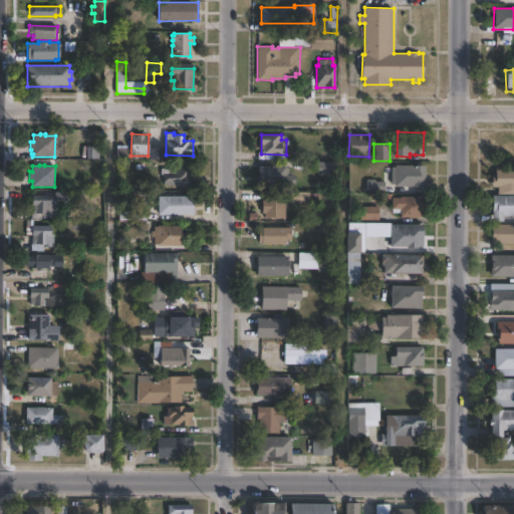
[(426,165),(426,187),(395,186),(395,181),(392,181),(392,167),(396,168),(396,165),(426,165)]
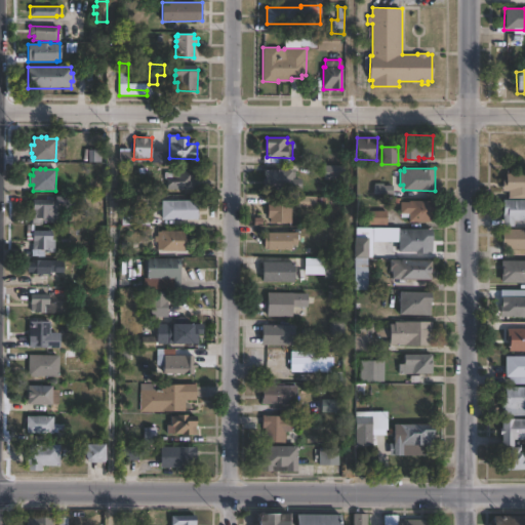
[(199,169),(199,190),(185,191),(185,189),(168,189),(167,169),(199,169)]
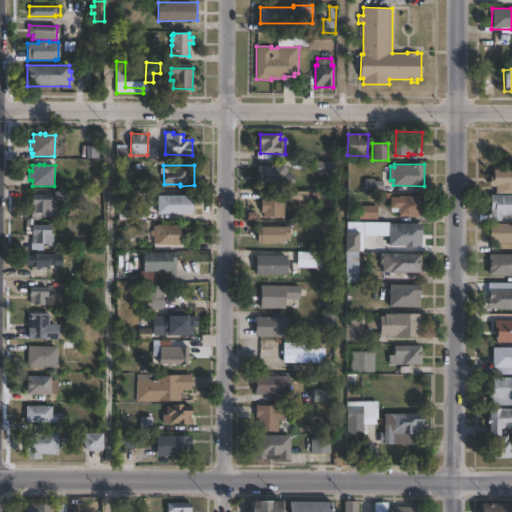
[(285,165),(285,167),(288,167),(288,174),(293,174),(293,185),(256,185),(256,174),(258,174),(258,165),(285,165)]
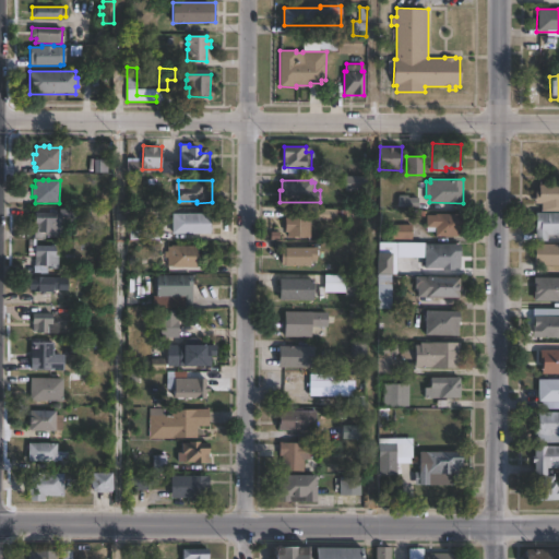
[(109,181),(109,190),(114,191),(113,204),(99,203),(100,190),(102,190),(102,181),(109,181)]
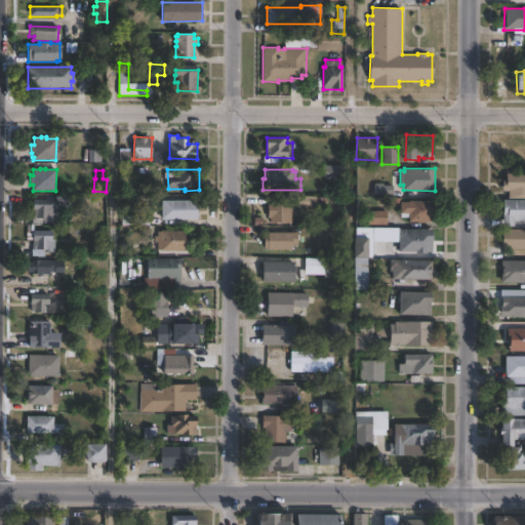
[(524,199),(505,199),(505,193),(497,193),(497,180),(500,180),(500,175),(524,175),(524,199)]
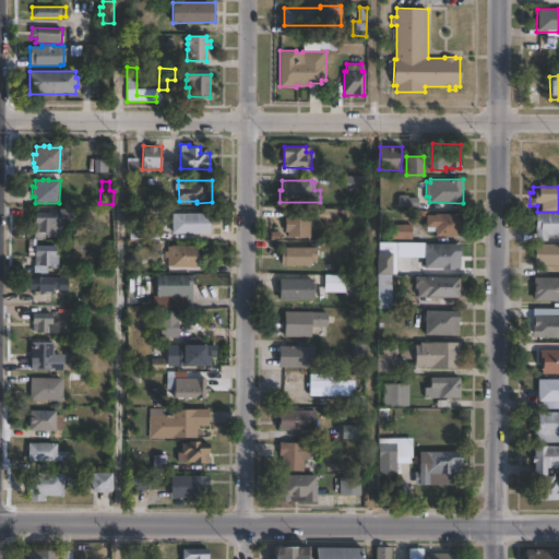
[(418,207),(400,207),(400,195),(418,195),(418,207)]
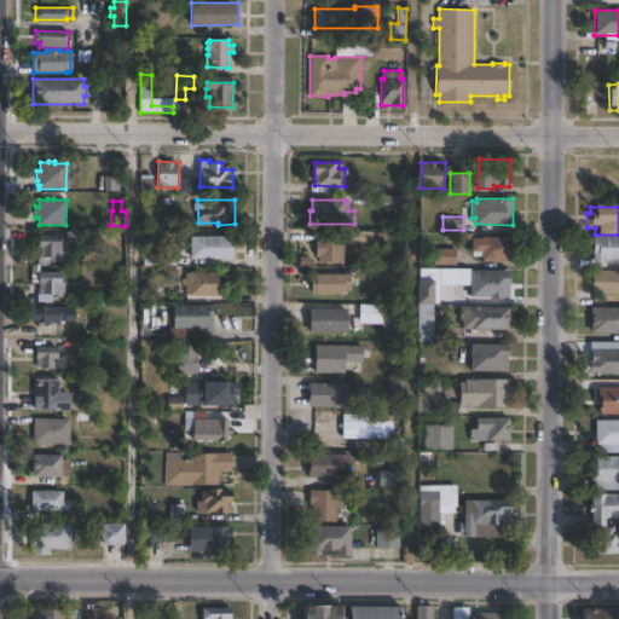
[(92,232),(91,243),(79,243),(79,248),(69,248),(69,259),(67,259),(65,262),(50,262),(50,256),(39,256),(39,247),(38,247),(38,231),(92,232)]
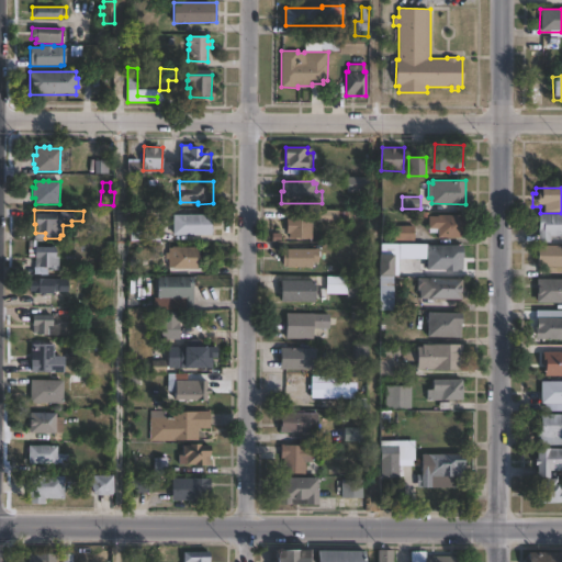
[(336,210),(317,210),(317,221),(336,221),(336,210)]
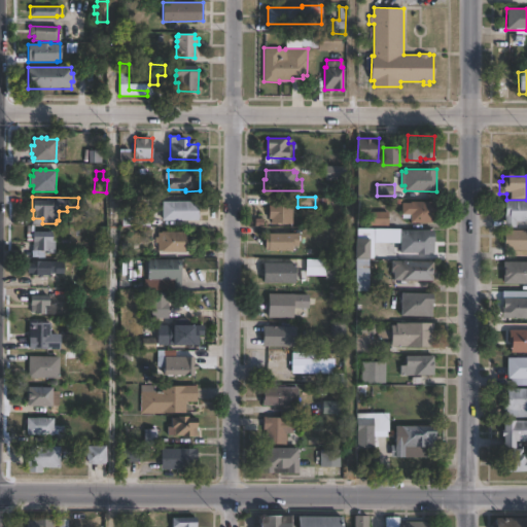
[(292,199),(292,223),(271,223),(271,219),(269,219),(270,205),(272,205),(272,199),(292,199)]
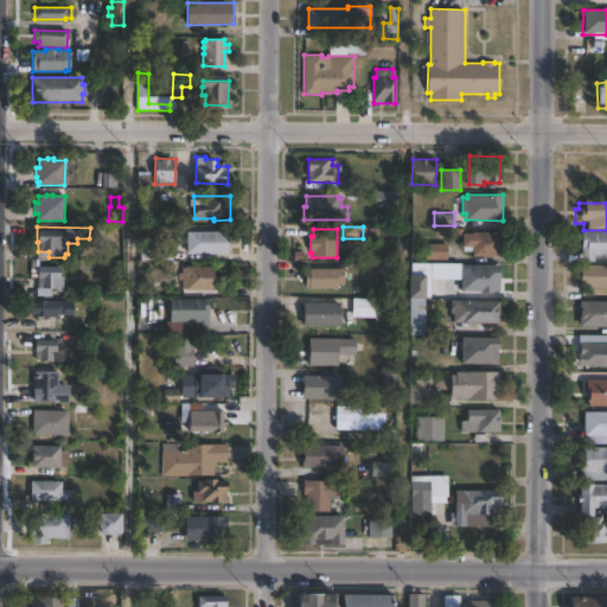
[(228,232),(228,242),(229,242),(229,254),(187,254),(187,232),(228,232)]
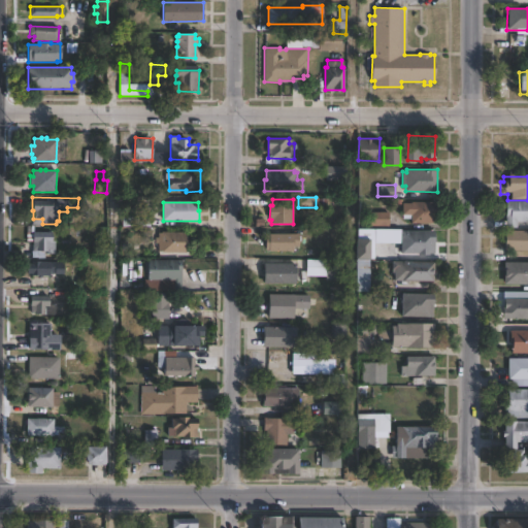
[(436,202),(435,224),(411,223),(411,220),(403,219),(404,205),(411,205),(411,202),(436,202)]
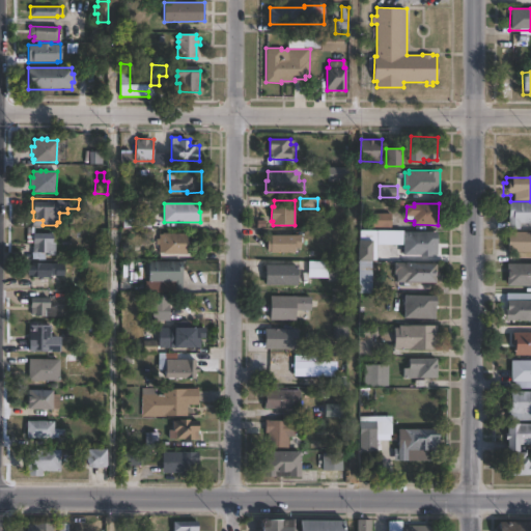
[(509,230),(504,230),(504,213),(504,203),(530,203),(530,224),(514,225),(514,229),(509,230)]
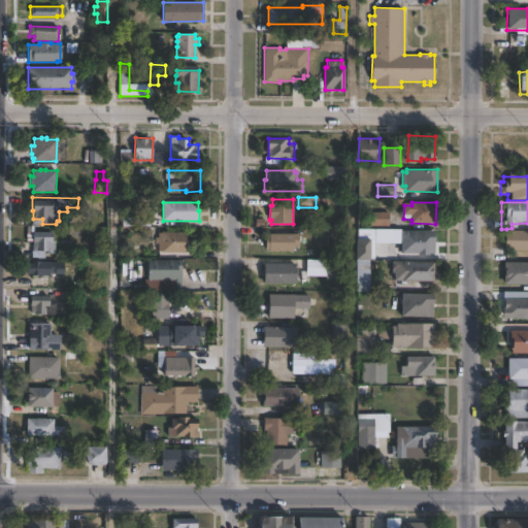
[(389,227),(370,227),(370,212),(389,212),(389,227)]
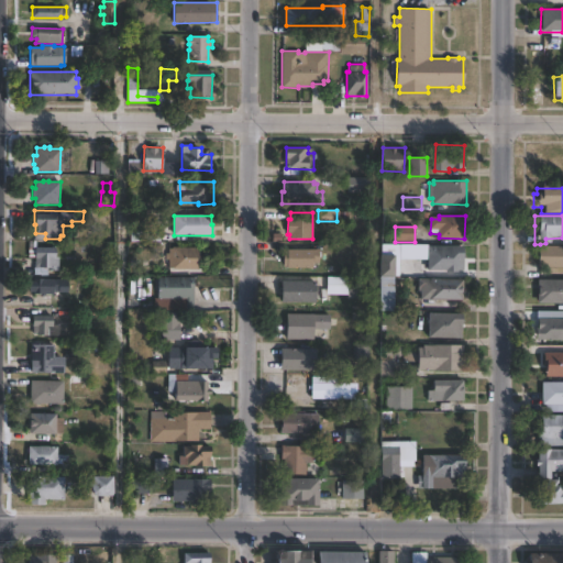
[(114,241),(91,241),(91,231),(114,231),(114,241)]
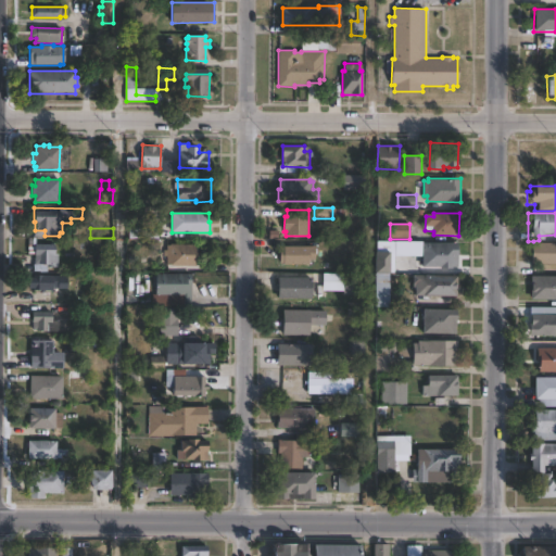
[(159,238),(135,238),(135,228),(159,228),(159,238)]
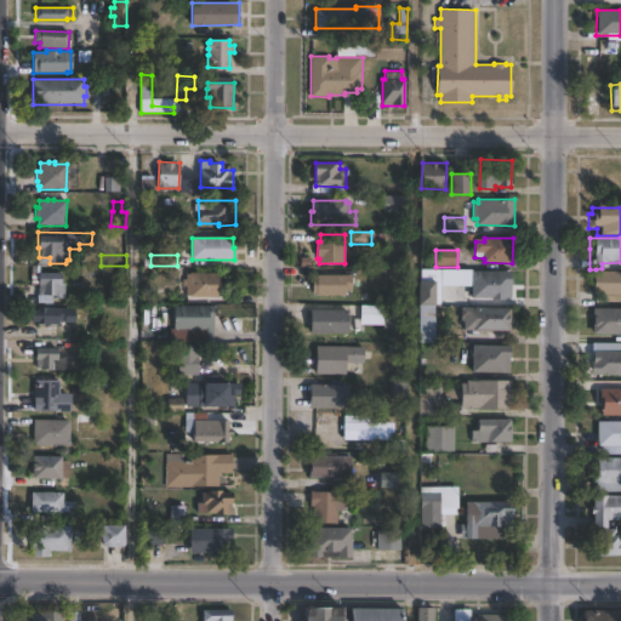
[(336,267),(336,271),(337,271),(337,275),(353,275),(352,292),(346,292),(346,296),(317,296),(317,294),(313,294),(313,277),(317,277),(317,274),(319,274),(319,267),(336,267)]
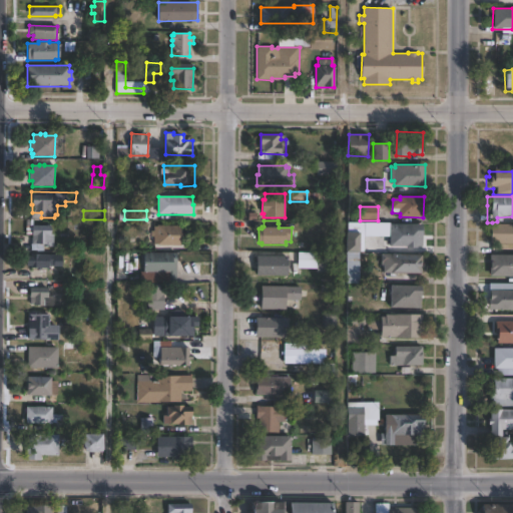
[(423,224),(423,246),(418,246),(418,247),(407,247),(407,246),(390,246),(390,224),(423,224)]
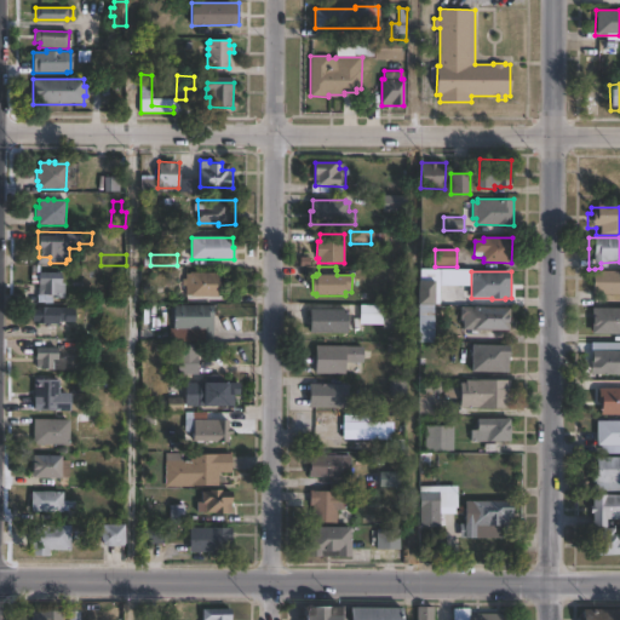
[(61,273),(61,283),(63,283),(64,299),(52,299),(52,304),(38,304),(38,294),(39,294),(38,273),(61,273)]
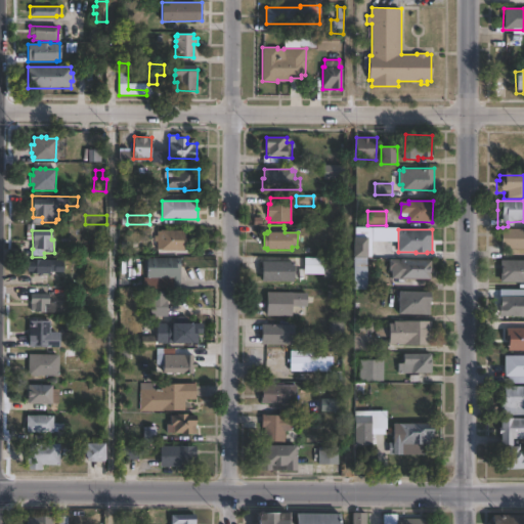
[(185,230),(185,251),(161,251),(161,249),(157,249),(157,242),(155,242),(155,235),(158,235),(158,231),(161,231),(161,230),(185,230)]
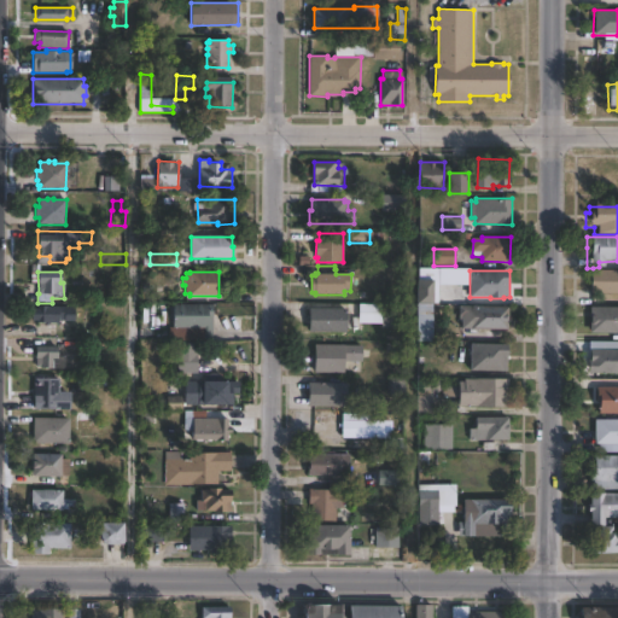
[(617,272),(617,295),(586,295),(584,284),(586,272),(617,272)]
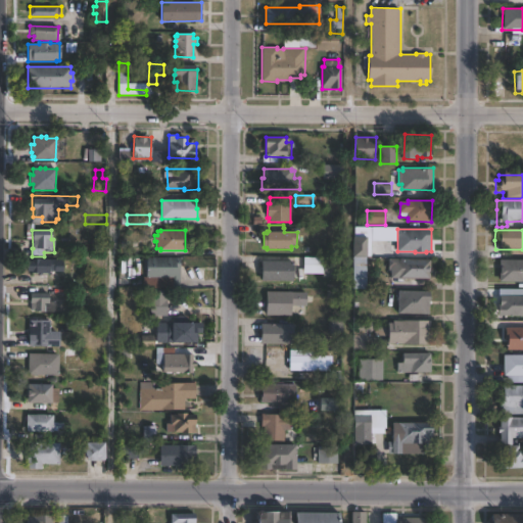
[(367,256),(353,256),(353,236),(367,236),(367,256)]
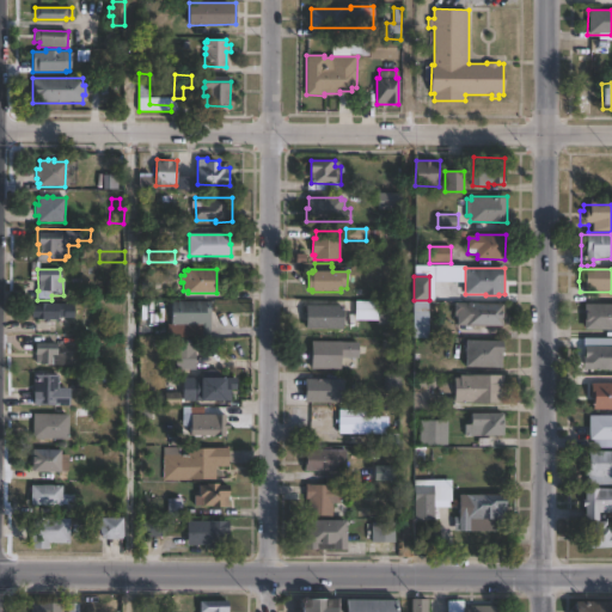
[(123,277),(123,297),(106,295),(108,280),(116,281),(116,277),(123,277)]
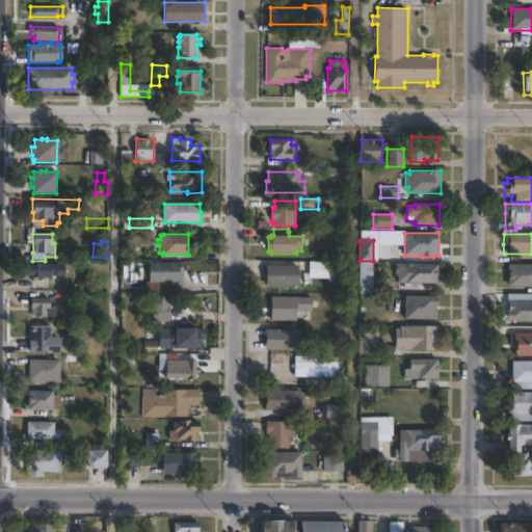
[(183,270),(183,293),(173,293),(173,283),(149,283),(149,269),(149,262),(183,262),(183,270)]
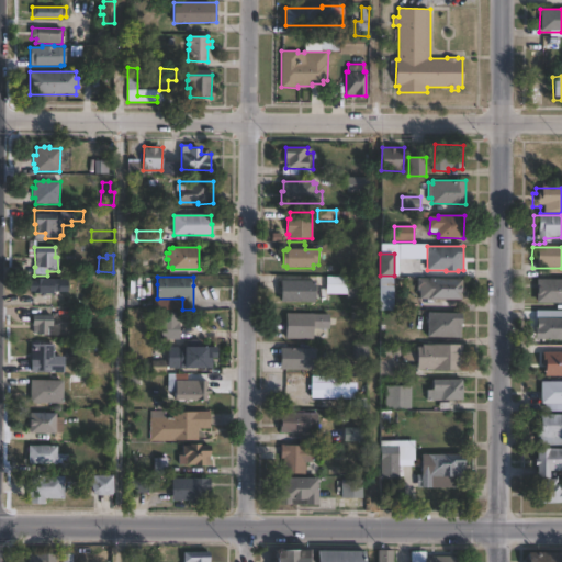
[(394,311),(380,311),(380,287),(380,277),(394,277),(394,287),(394,311)]
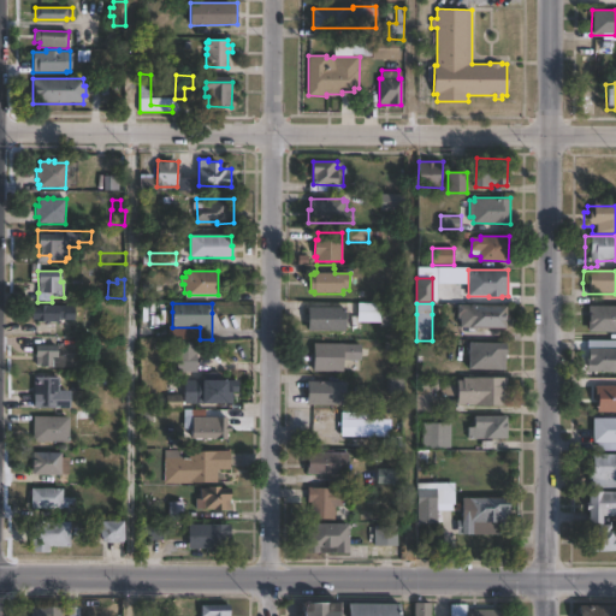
[(64,311),(69,311),(69,312),(69,319),(59,319),(59,323),(36,323),(36,315),(35,315),(35,311),(37,311),(37,306),(64,306),(64,311)]
